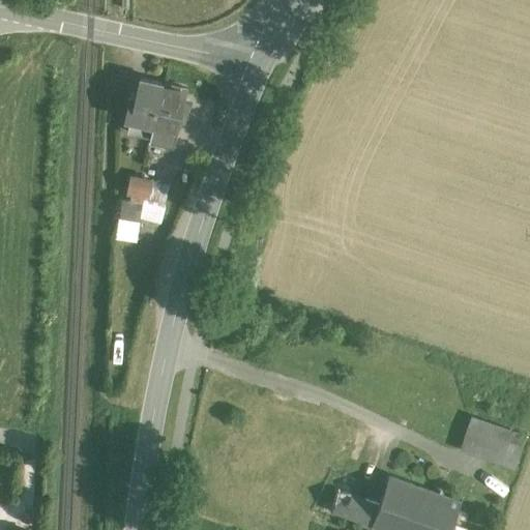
[(127,131),(151,137),(164,83),(140,77),(135,96),(129,95),(124,118),(129,119),(127,131)]
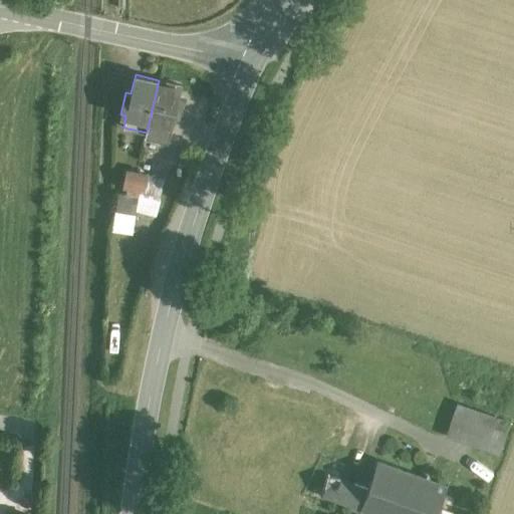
[(182,85),(159,80),(147,133),(146,137),(167,142),(171,126),(172,126),(174,118),(180,120),(184,102),(178,101),(182,85)]
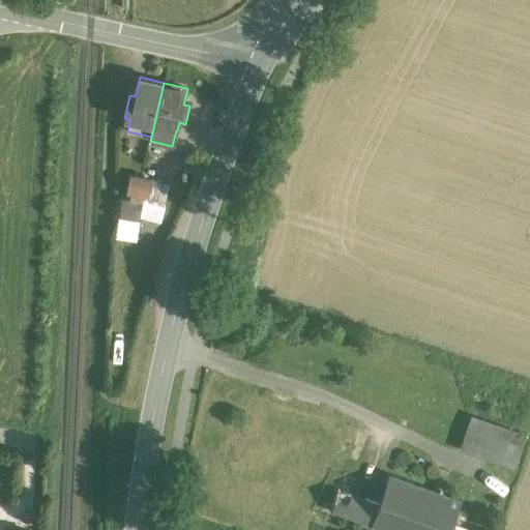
[(141,178),(130,176),(126,193),(131,194),(130,199),(137,200),(141,178)]
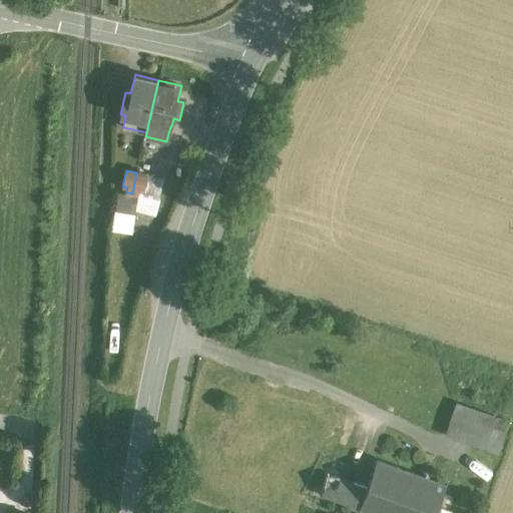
[(147,174),(136,172),(132,193),(138,194),(139,189),(144,190),(147,174)]
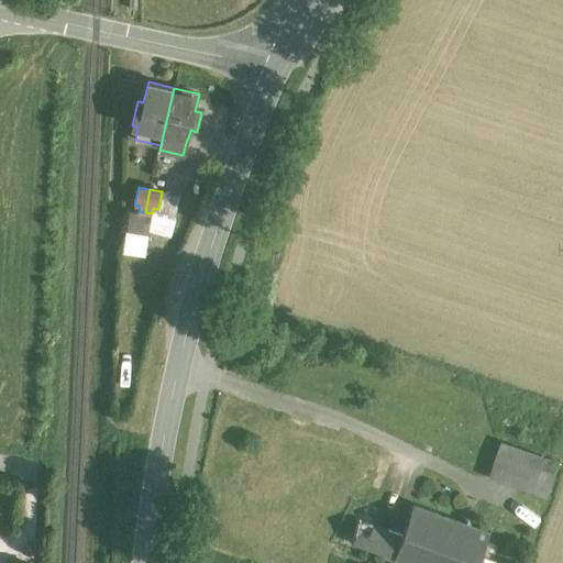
[(180,195),(162,191),(158,209),(153,208),(152,213),(176,219),(180,195)]
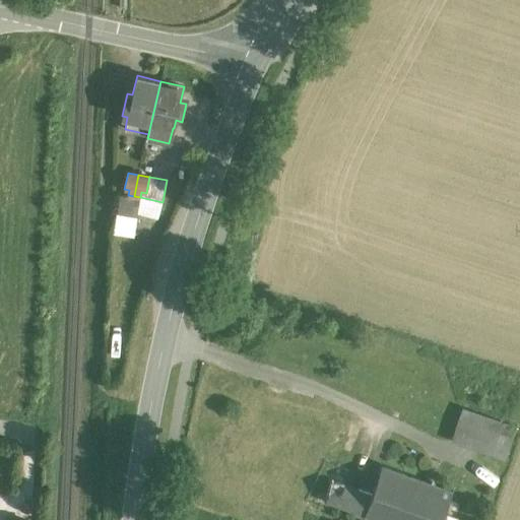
[(158,217),(163,202),(140,197),(134,196),(128,195),(124,194),(117,226),(133,231),(138,213),(158,217)]
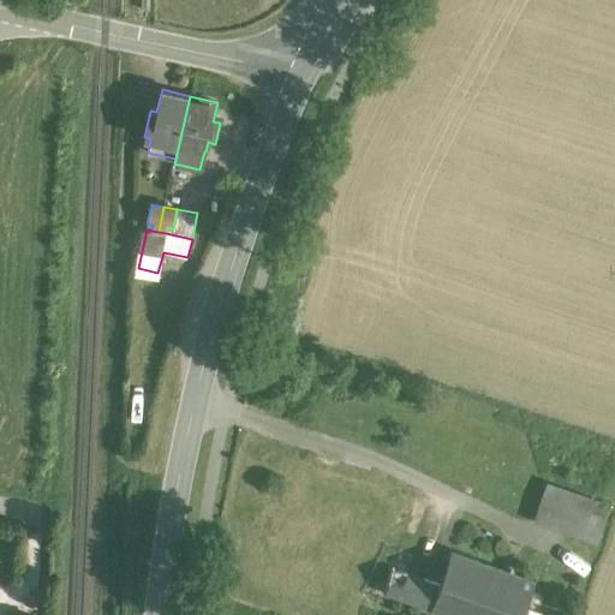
[(338,577),(431,611),(441,585),(394,567),(407,532),(360,515),(338,577)]
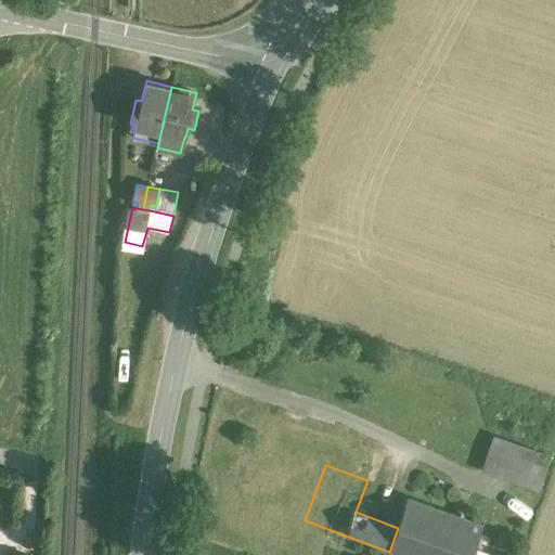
[(410,497),(398,528),(389,552),(397,554),(474,554),(485,526),(410,497)]
